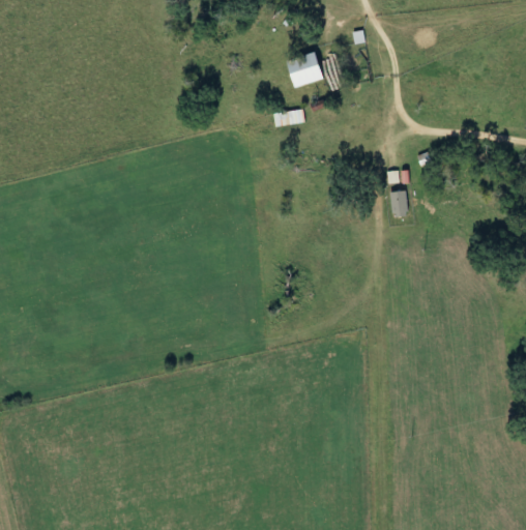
[(340,48),(366,42),(360,17),(334,21),(340,48)]
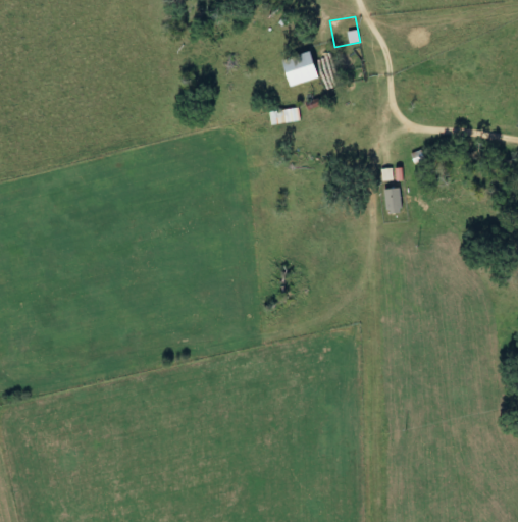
[(318,77),(309,51),(281,60),(290,87),(318,77)]
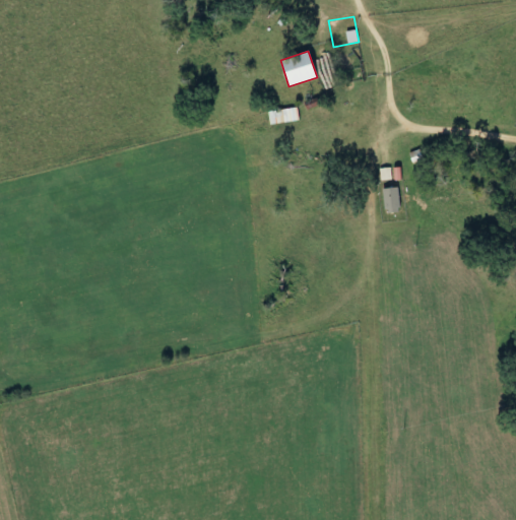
[(298,121),(297,109),(269,112),(270,124),(298,121)]
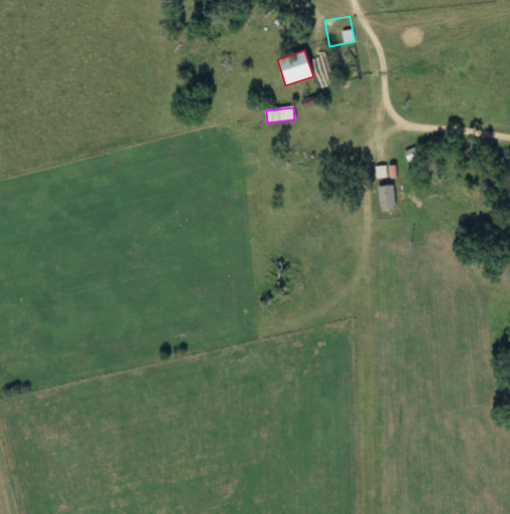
[(405,152),(408,162),(418,159),(415,149),(405,152)]
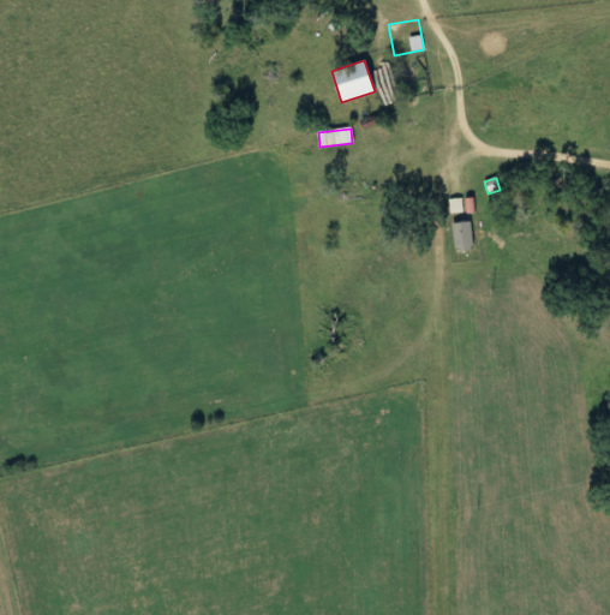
[(453,224),(455,252),(473,251),(471,221),(453,224)]
